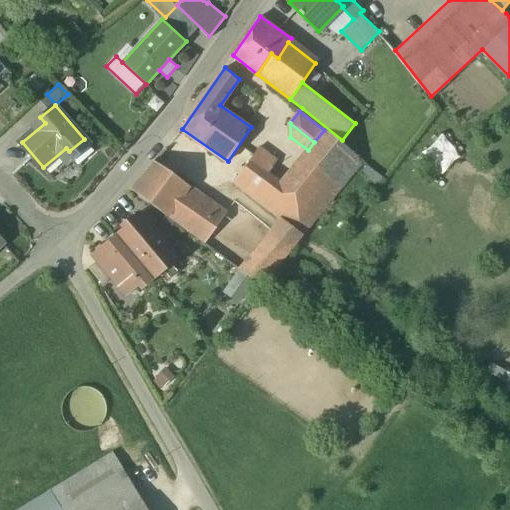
[(251,195),(282,218),(305,235),(363,158),(325,129),(324,130),(314,142),(308,150),(280,183),(267,174),(251,195)]
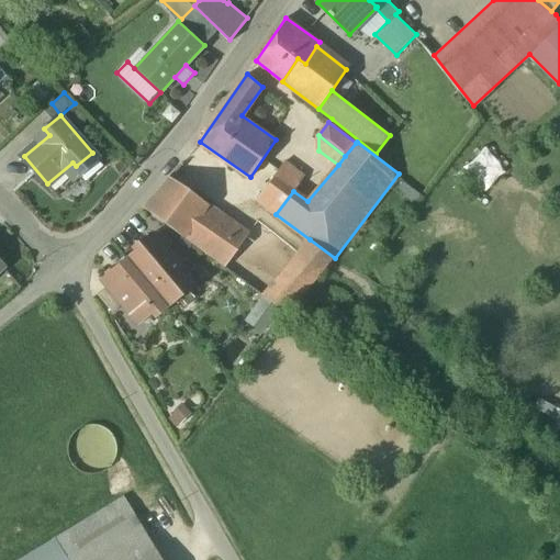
[(486,145),(467,163),(488,186),(507,168),(486,145)]
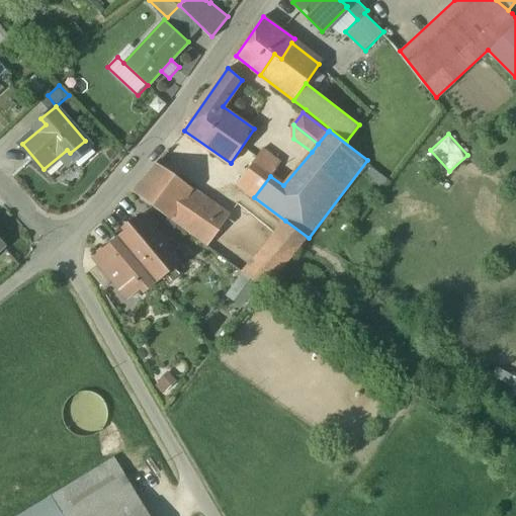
[(70,153),(81,167),(96,154),(85,141),(70,153)]
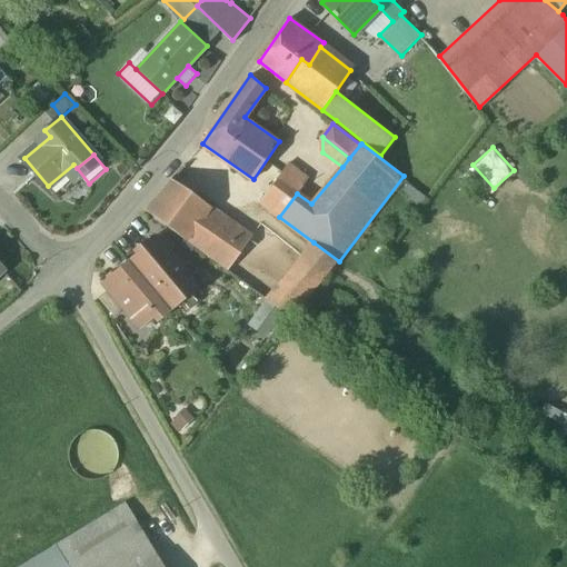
[(260,202),(279,217),(297,194),(309,178),(289,163),(260,202)]
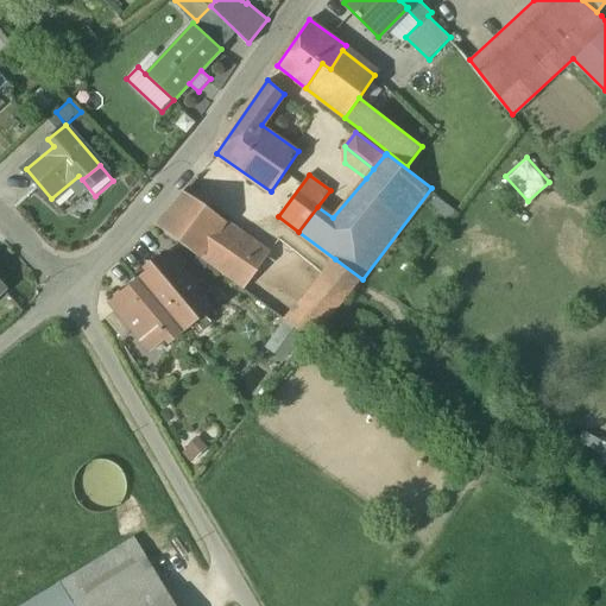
[(156,225),(201,258),(227,221),(184,190),(156,225)]
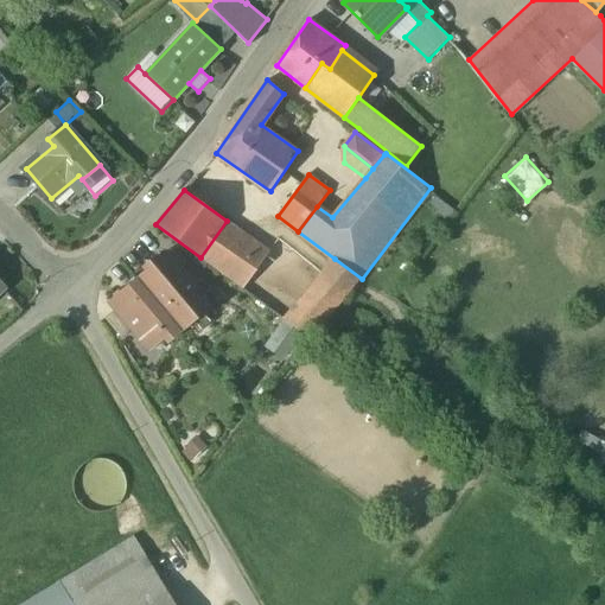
[(243,233),(227,221),(201,258),(217,269),(243,233)]
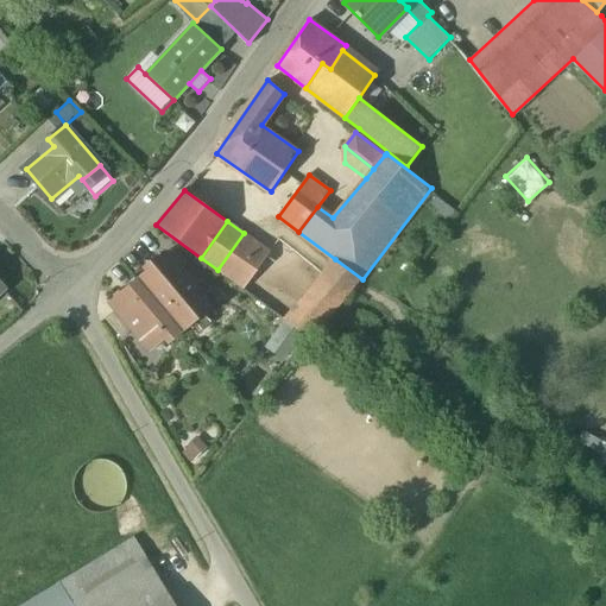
[(218,270),(244,289),(270,252),(244,233),(218,270)]
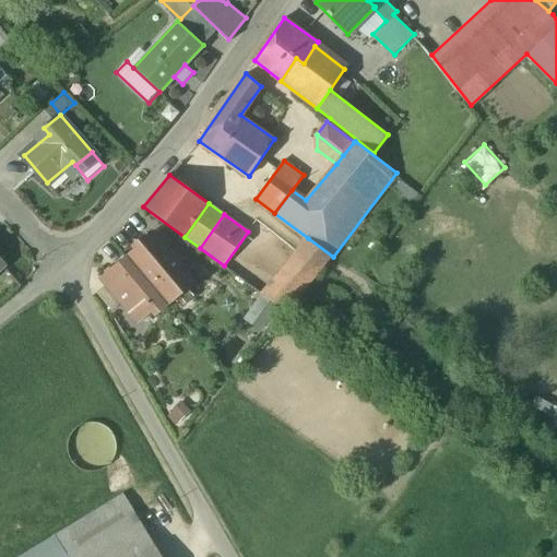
[(155,234),(129,257),(167,303),(193,280),(155,234)]
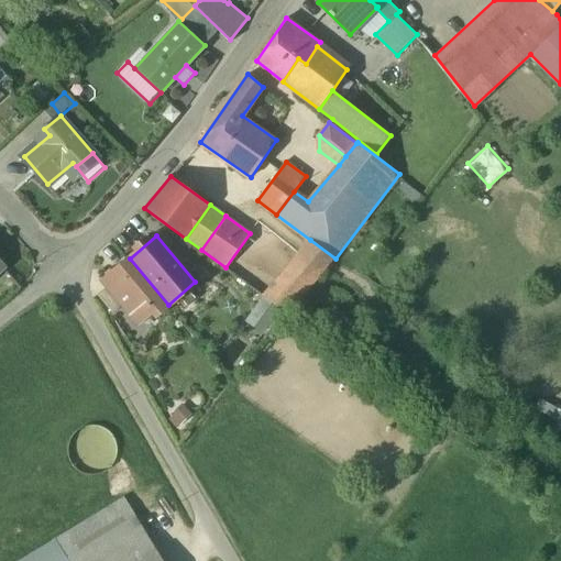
[(287,312),(336,259),(310,240),(267,297),(287,312)]
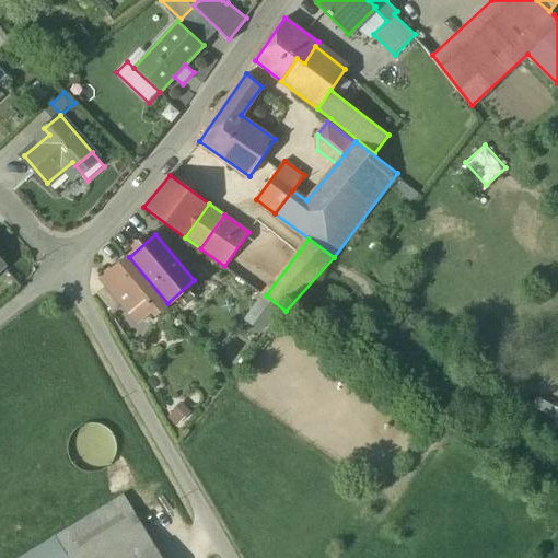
[(155,313),(167,303),(129,257),(103,278),(107,283),(124,302),(136,317),(149,305),(155,313)]
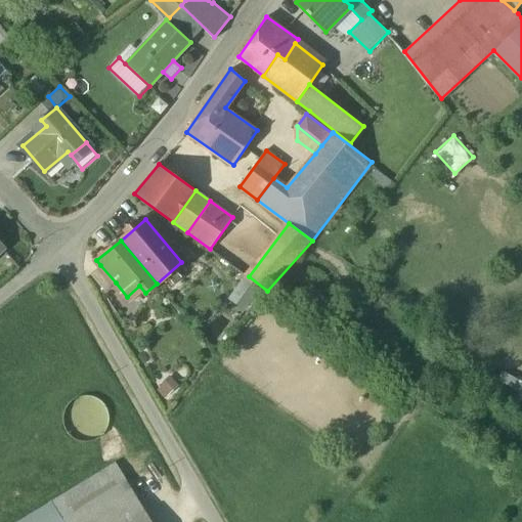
[(91,273),(106,291),(116,283),(100,265),(91,273)]
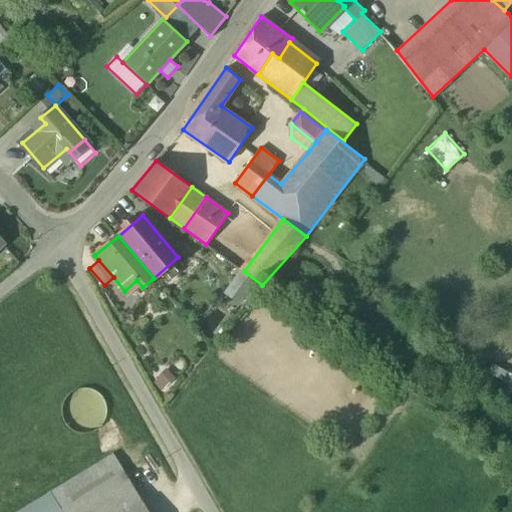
[(238,274),(225,291),(240,303),(254,286),(238,274)]
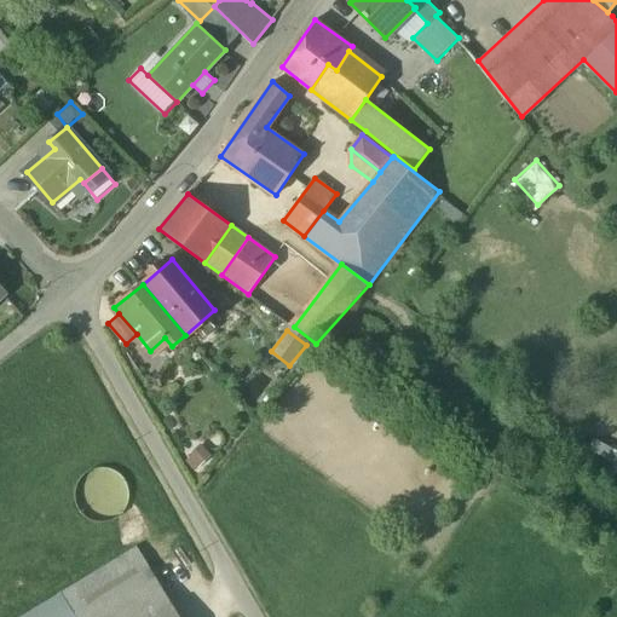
[(130,491),(122,474),(109,467),(96,466),(80,477),(74,496),(82,513),(94,520),(109,520),(125,509),(130,491)]
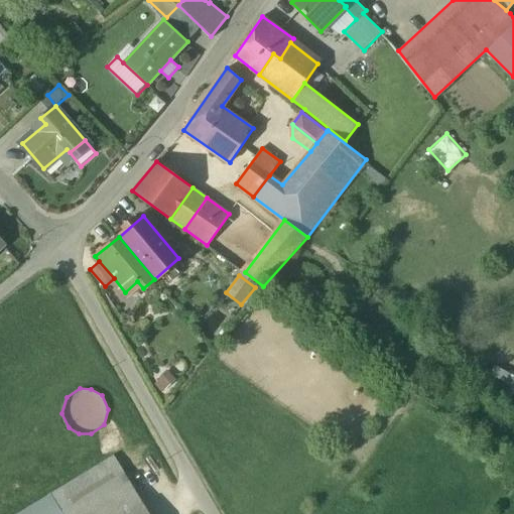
[(113,457),(61,488),(73,507),(124,476),(113,457)]
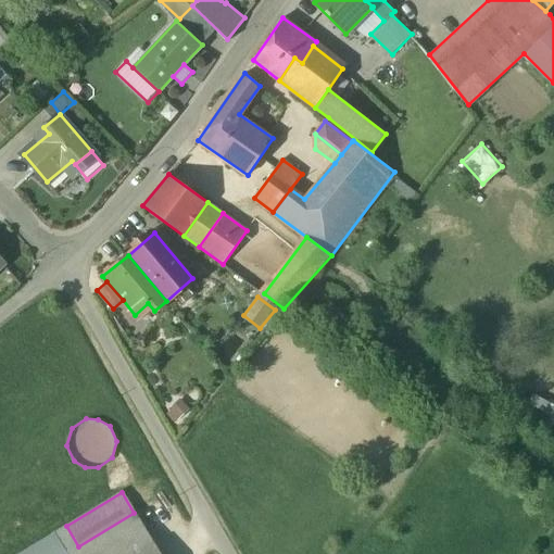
[(135,513),(134,513),(78,546),(68,553),(139,553),(153,545),(135,513)]
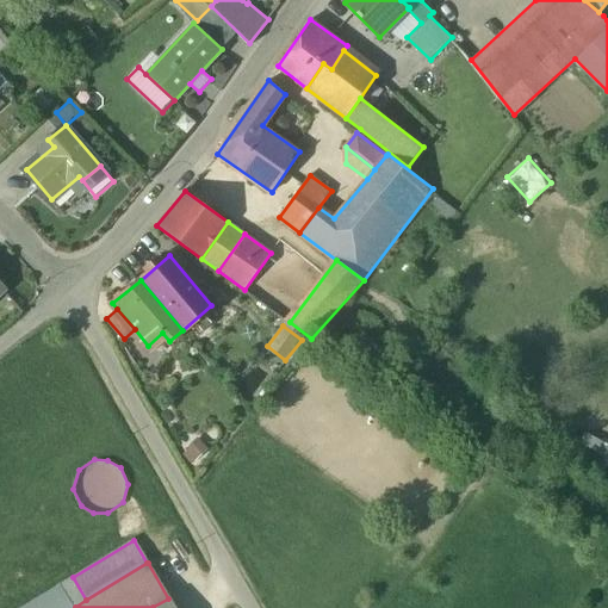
[(75,607),(86,600),(73,577),(20,607),(75,607)]
